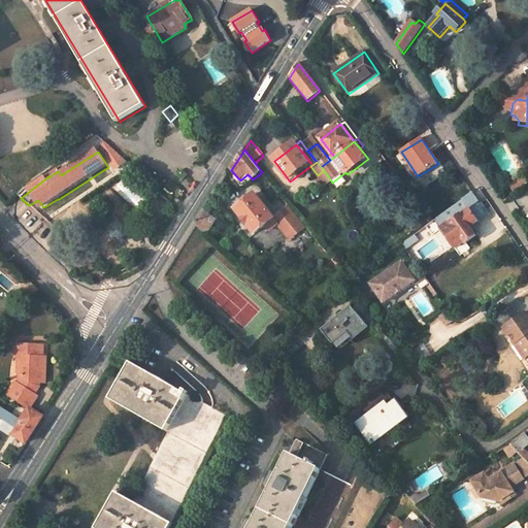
[(158,194),(150,203),(161,213),(170,203),(158,194)]
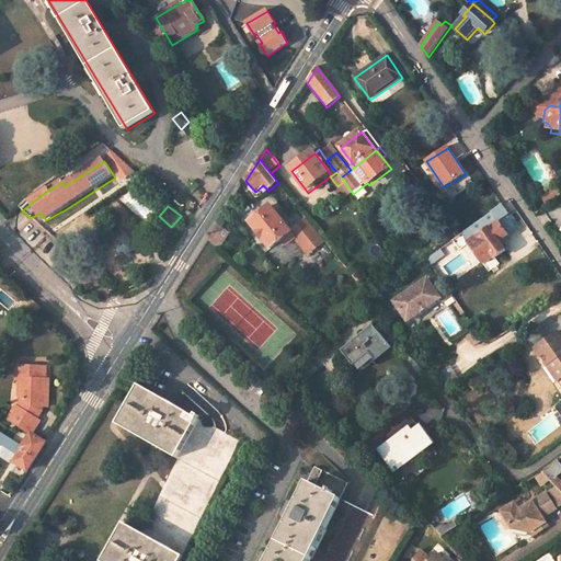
[(271,207),(251,224),(273,249),(283,240),(288,245),(296,239),(309,255),(325,242),(308,219),(293,232),(271,207)]
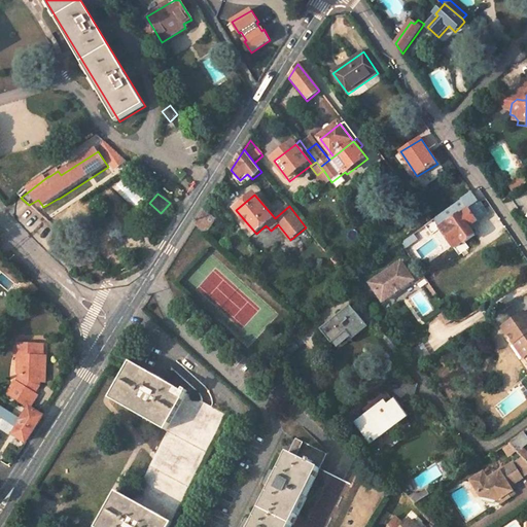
[(433,221),(454,249),(462,244),(463,245),(475,237),(460,215),(458,216),(453,208),(433,221)]
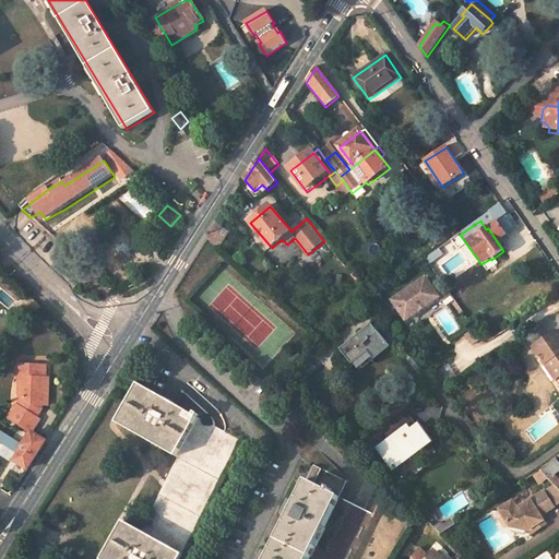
[(219,249),(228,234),(217,224),(209,239),(219,249)]
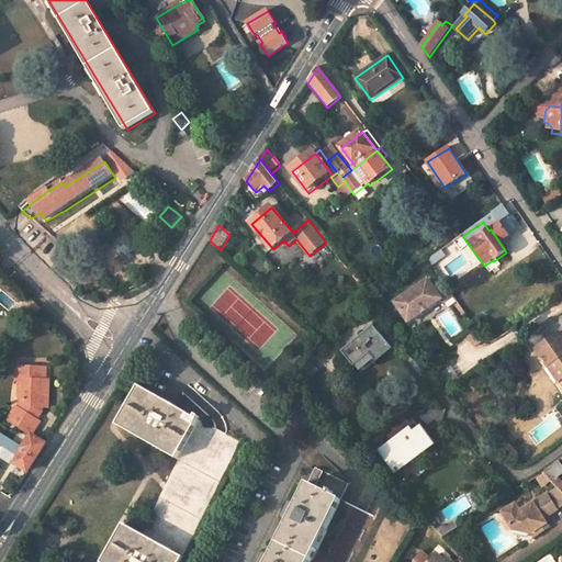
[(441,280),(433,287),(442,301),(445,304),(453,298),(441,280)]
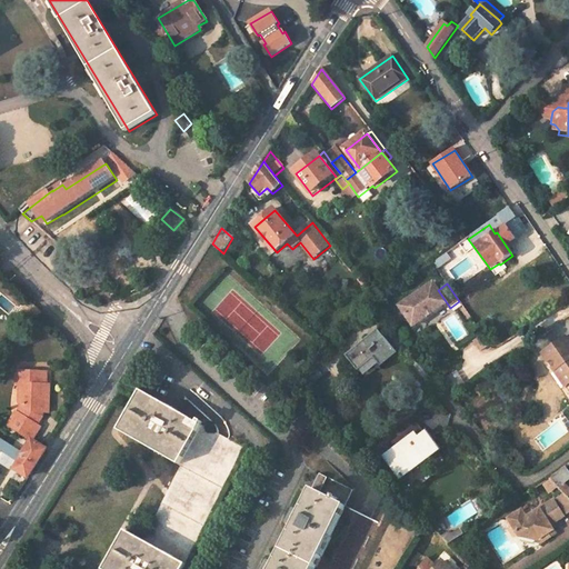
[(435,285),(400,308),(413,328),(428,318),(426,317),(432,312),(435,313),(448,305),(438,290),(435,285)]
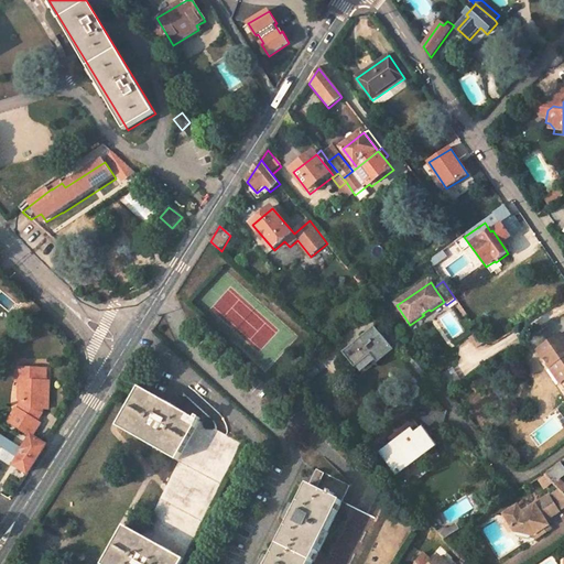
[(467,316),(462,307),(457,311),(463,320),(467,316)]
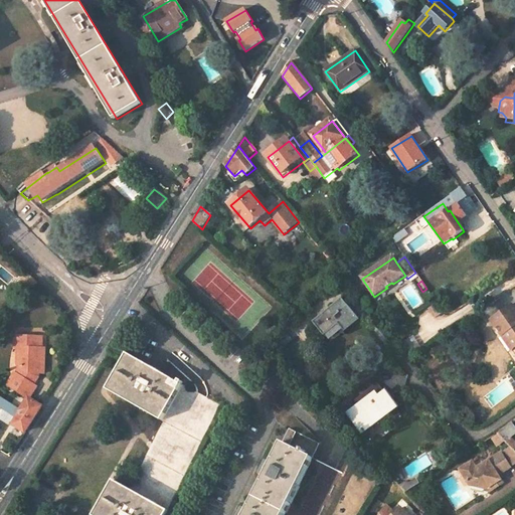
[(313,322),(330,343),(344,331),(345,332),(360,320),(342,298),(313,322)]
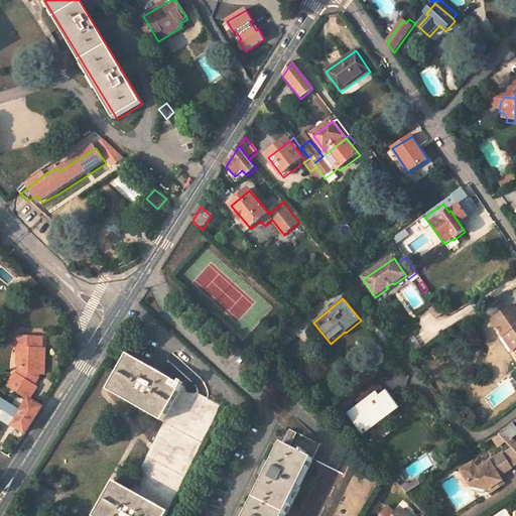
[(515,306),(514,304),(495,317),(499,324),(498,325),(504,335),(513,349),(515,347),(515,306)]
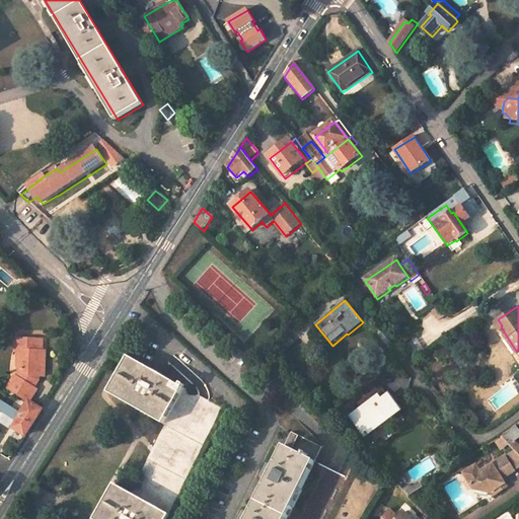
[(41,338),(21,338),(21,341),(13,341),(12,350),(17,350),(17,366),(20,366),(19,374),(17,378),(14,376),(6,388),(27,401),(35,389),(32,387),(38,380),(38,376),(43,376),(43,350),(41,350),(41,338)]
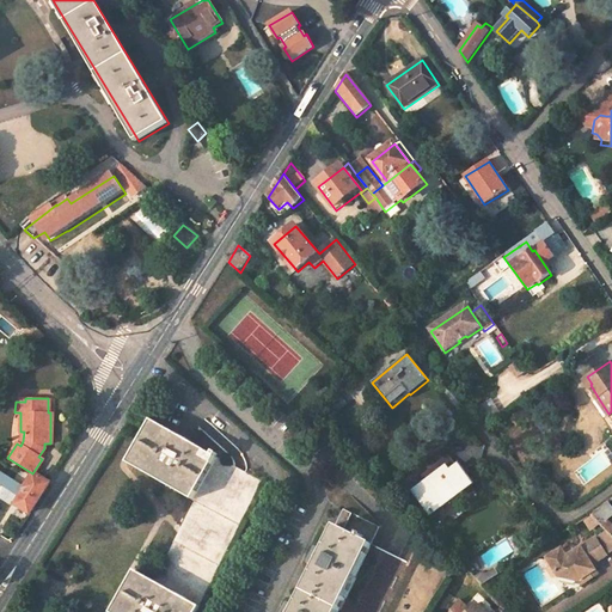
[(216,457),(152,420),(128,463),(193,500),(216,457)]
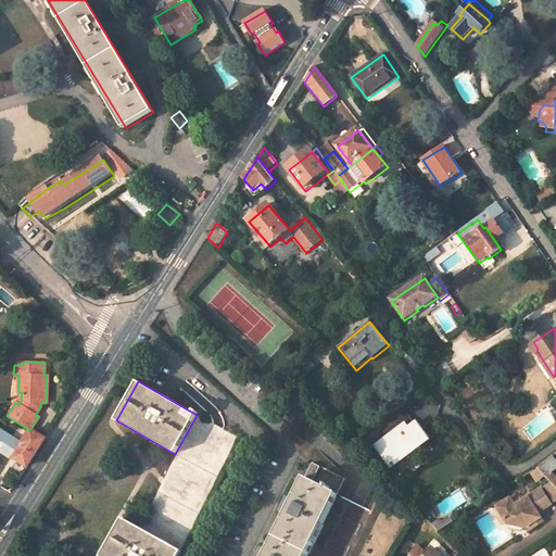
[(239,436),(197,415),(149,508),(191,530),(239,436)]
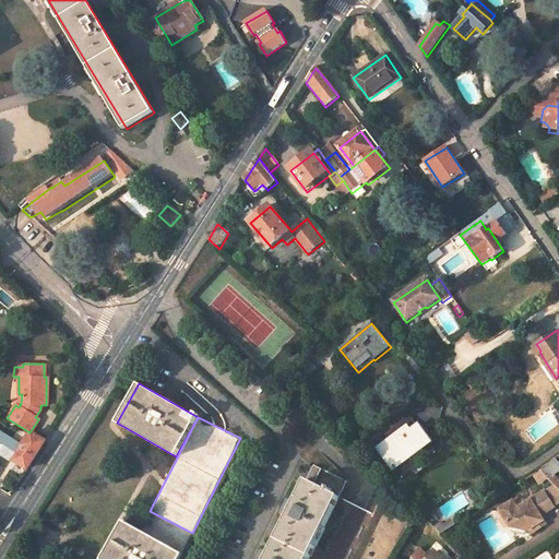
[(428,444),(411,420),(373,447),(377,451),(379,450),(395,470),(428,444)]
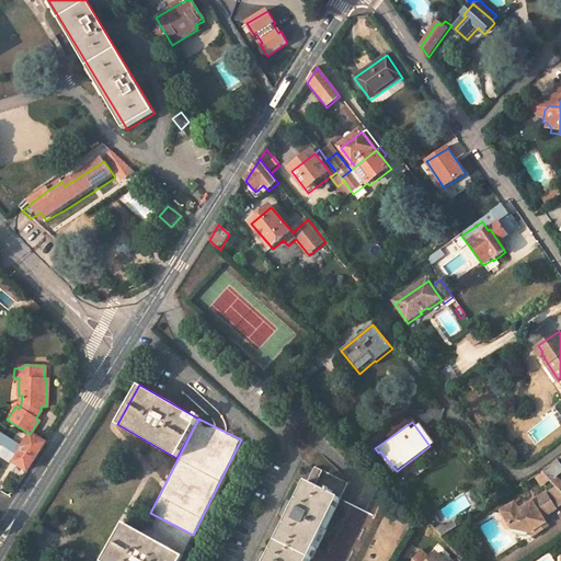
[(0,457),(10,464),(21,445),(0,432),(0,457)]
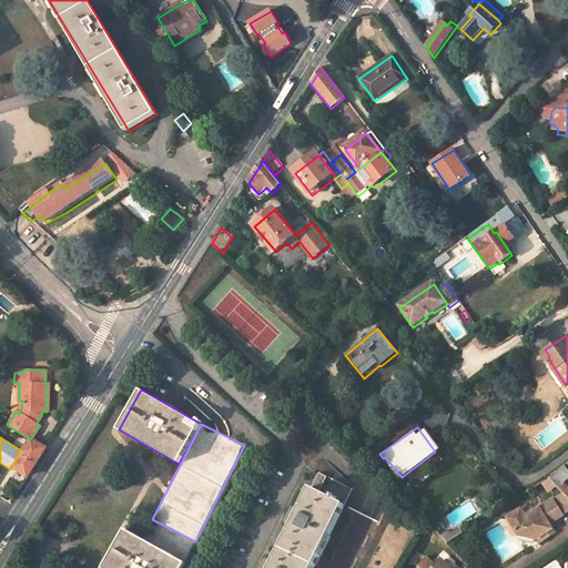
[(24,456),(16,469),(28,477),(46,449),(31,439),(22,454),(24,456)]
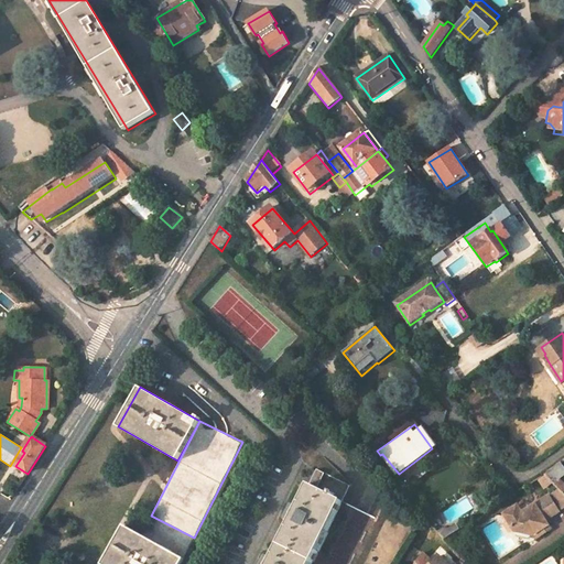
[(511,458),(506,452),(501,454),(507,462),(511,458)]
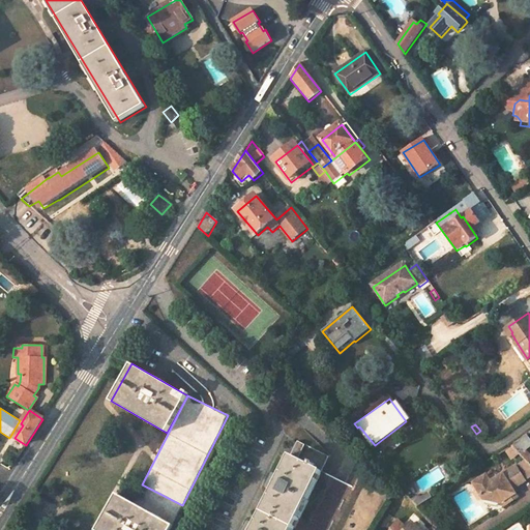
[(292,529),(321,472),(329,455),(304,444),(297,442),(290,454),(285,452),(246,529),(292,529)]
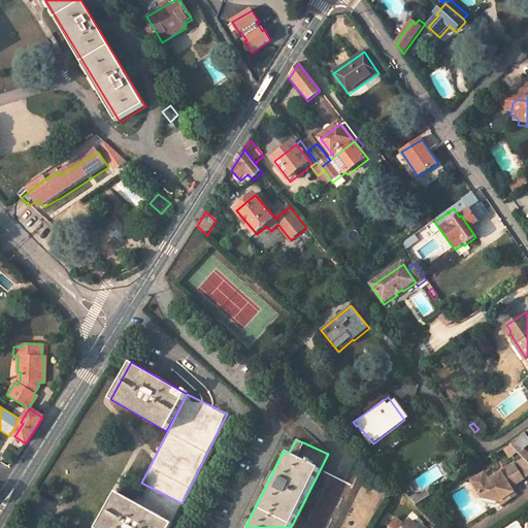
[(513,466),(489,481),(485,474),(471,483),(483,499),(498,501),(503,498),(506,503),(516,498),(510,489),(523,481),(513,466)]
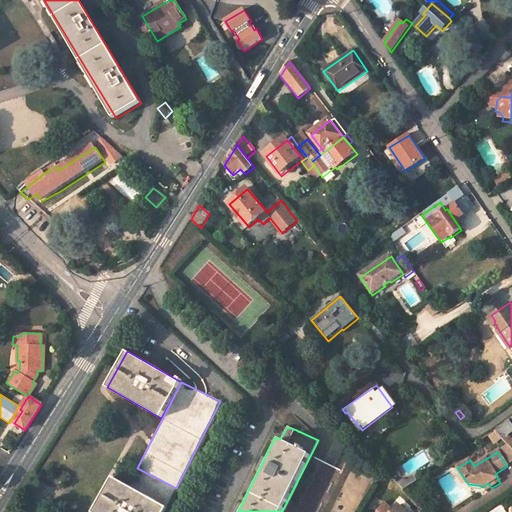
[(166,511),(168,509),(107,474),(88,511),(90,511),(166,511)]
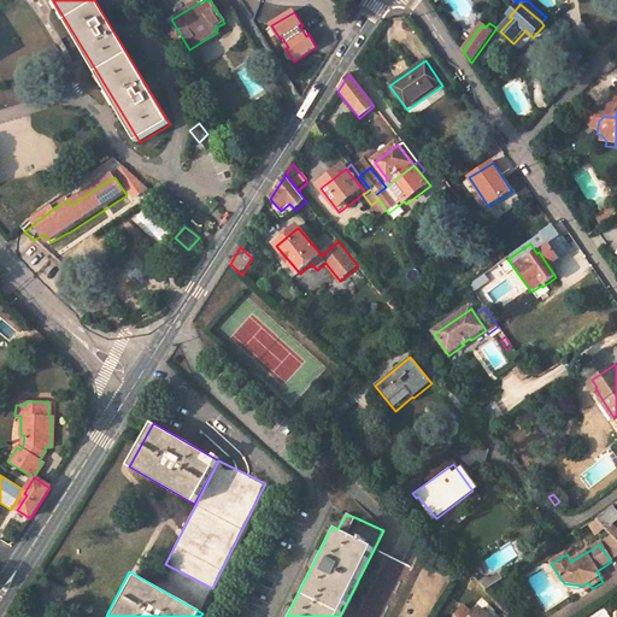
[(588,582),(582,586),(586,593),(592,588),(588,582)]
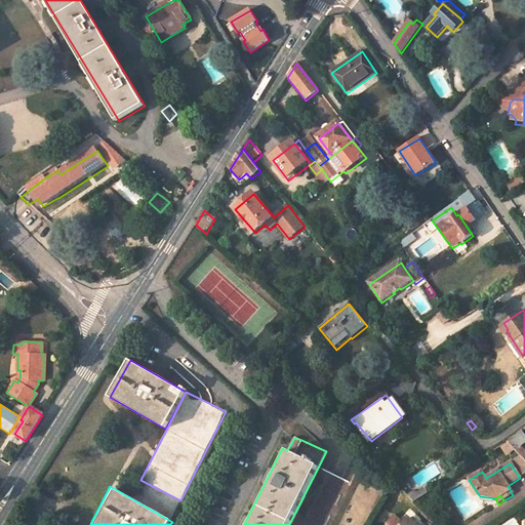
[(415,524),(409,519),(404,524),(396,516),(389,524),(415,524)]
